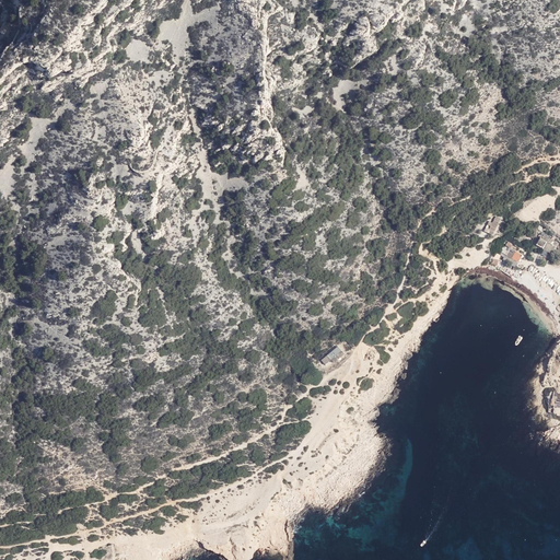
[(131,162),(129,162),(129,165),(130,167),(132,171),(137,173),(141,174),(147,173),(150,172),(153,168),(154,164),(155,160),(158,152),(156,152),(154,160),(153,160),(153,163),(152,165),(151,167),(148,170),(146,171),(142,172),(139,171),(137,171),(133,168),(132,165),(131,162)]
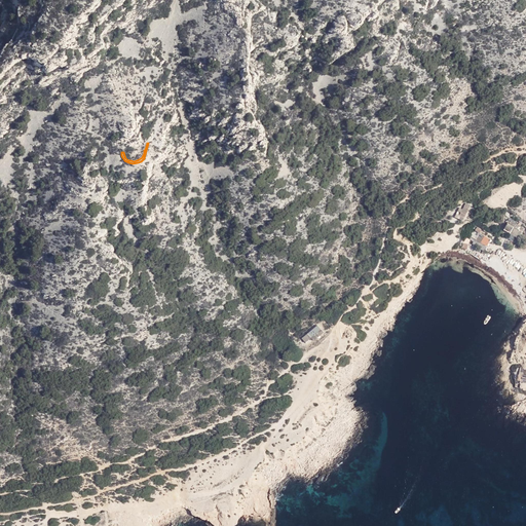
[(463,222),(471,205),(465,203),(462,210),(459,209),(455,218),(463,222)]
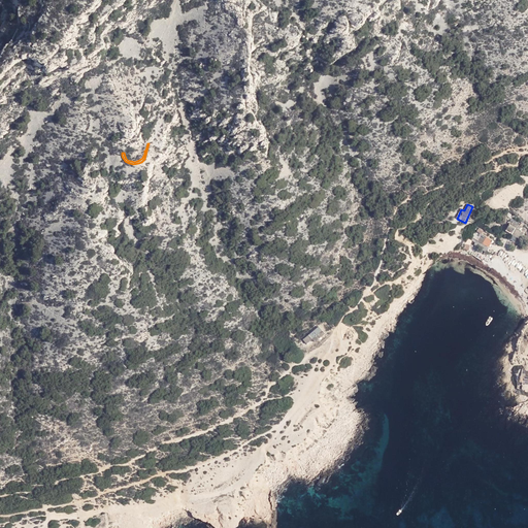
[(494,218),(486,224),(489,229),(495,224),(494,223),(496,221),(494,218)]
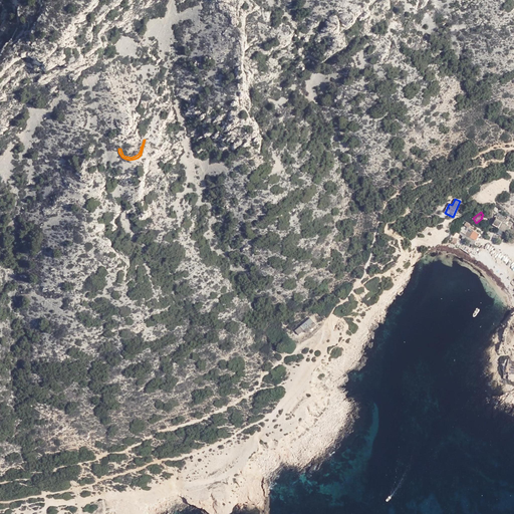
[(498,213),(491,226),(497,229),(494,234),(500,237),(503,232),(506,234),(512,223),(508,221),(509,219),(508,218),(508,216),(507,215),(506,217),(498,213)]
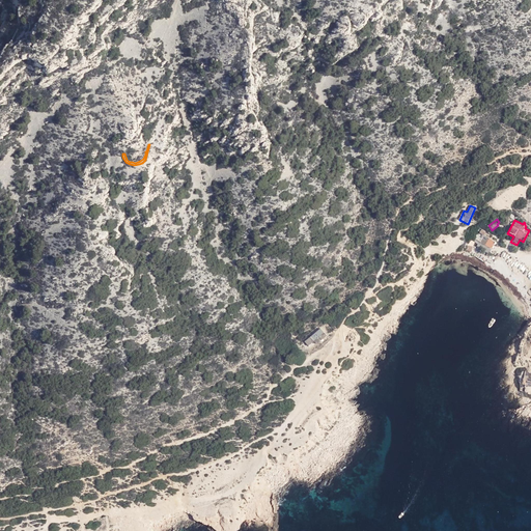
[(475,240),(492,249),(495,243),(483,235),(485,232),(481,230),(475,240)]
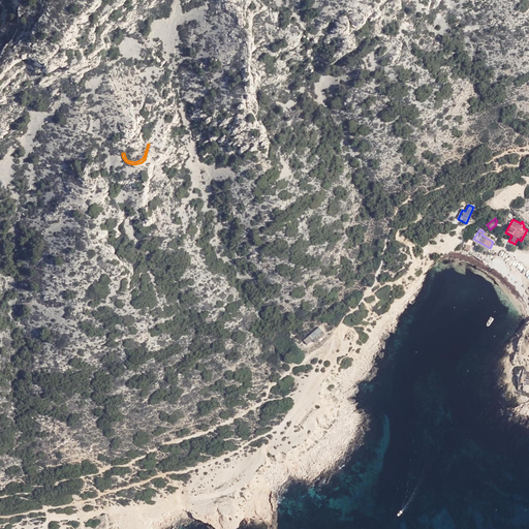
[(319,328),(303,340),(307,345),(313,340),(315,343),(325,335),(319,328)]
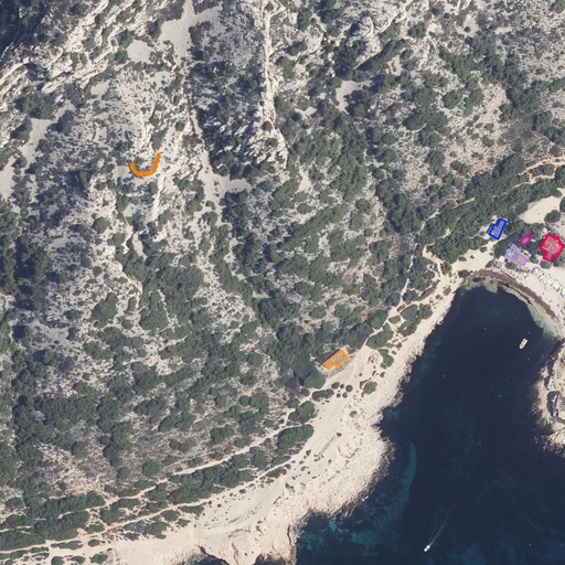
[(563,401),(557,400),(555,408),(557,408),(557,411),(564,413),(564,411),(564,404),(562,404),(563,401)]
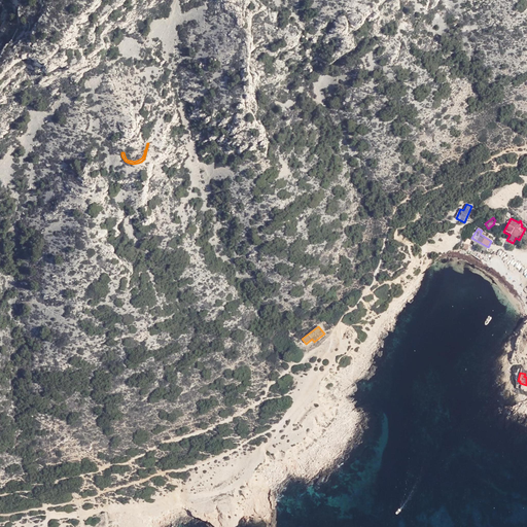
[(58,526),(115,526),(116,526),(110,526),(107,526),(106,513),(102,514),(92,519),(90,524),(76,526),(74,526),(71,523),(58,522),(58,526)]
